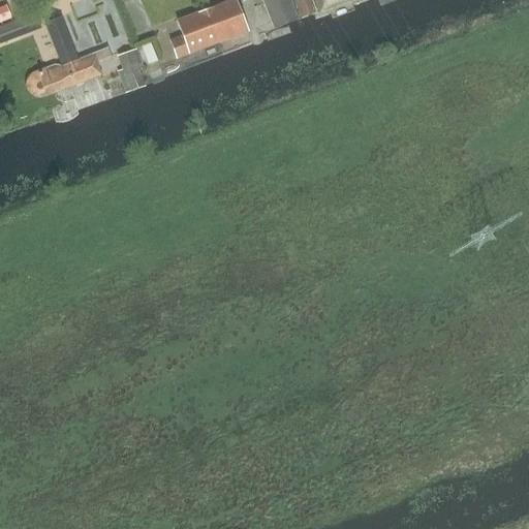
[(207,11),(219,41),(247,30),(236,0),(207,11)]
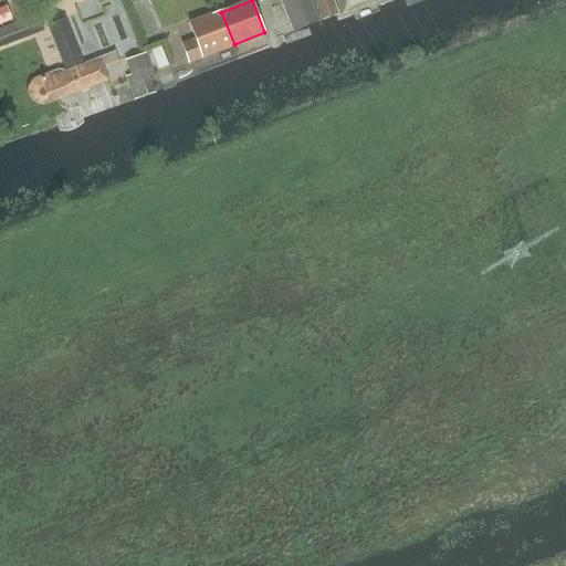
[(311,0),(281,0),(293,32),(320,22),(311,0)]
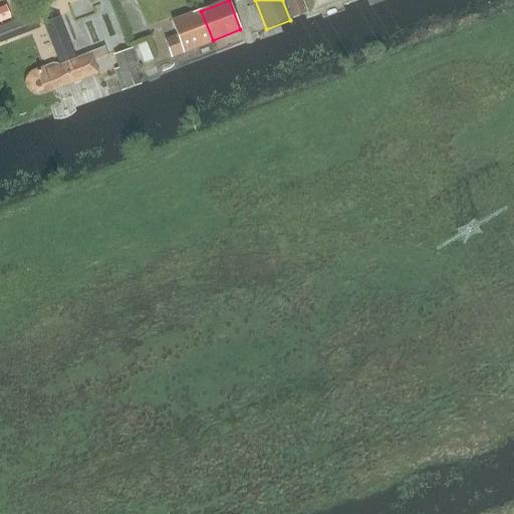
[(285,0),(293,19),(309,13),(304,0),(285,0)]
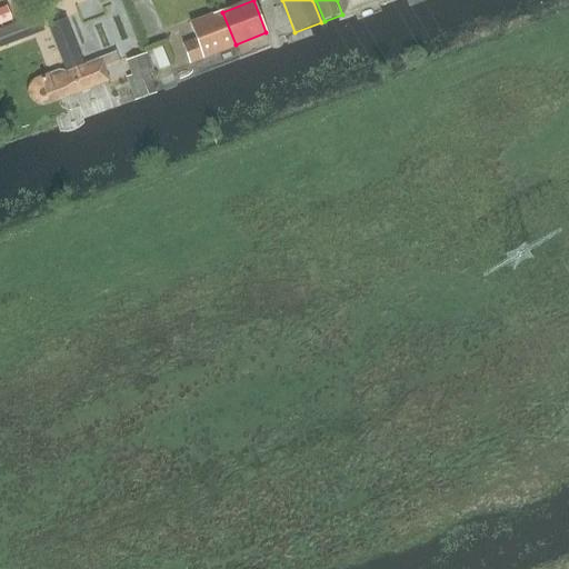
[(341,0),(347,16),(380,2),(383,0),(341,0)]
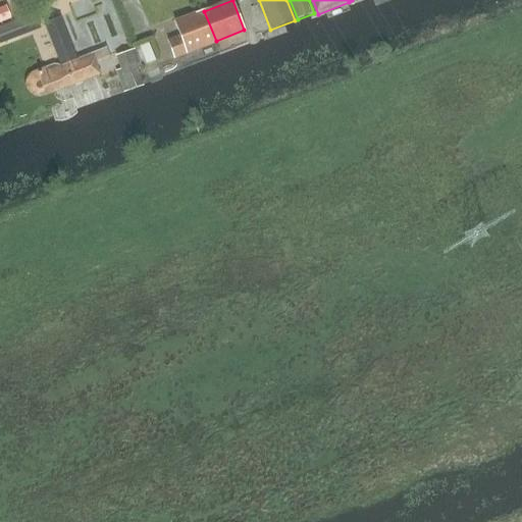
[(0,23),(12,19),(7,6),(0,8),(0,23)]
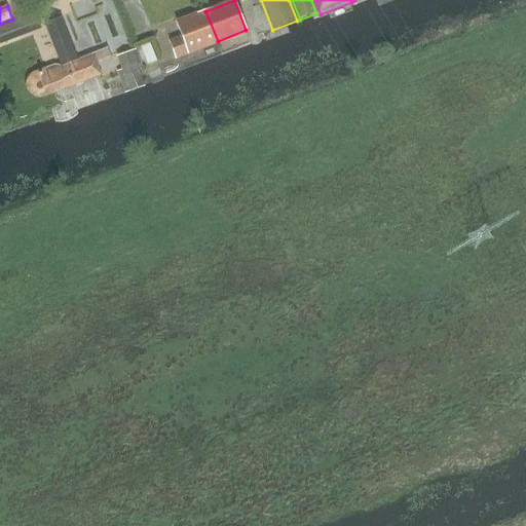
[(188,52),(218,41),(205,11),(177,22),(188,52)]
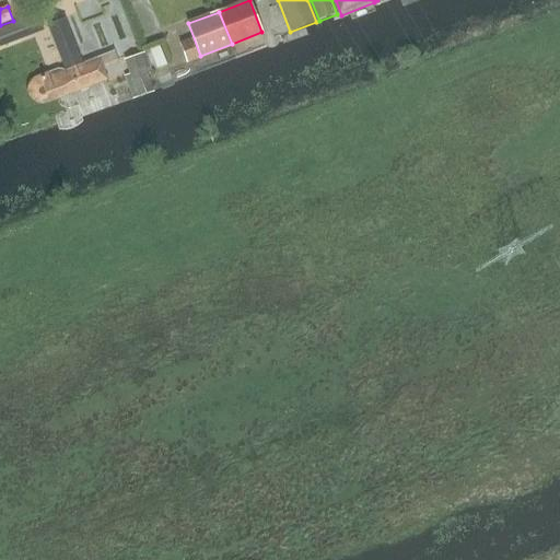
[(83,63),(65,19),(49,26),(67,70),(83,63)]
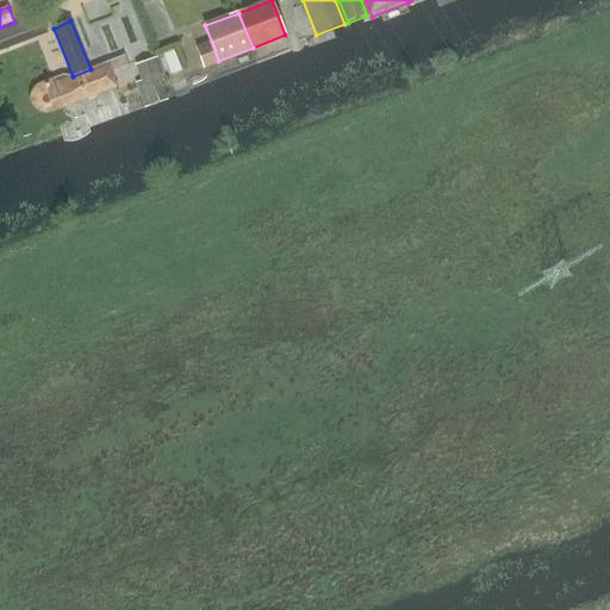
[(18,25),(0,31),(0,50),(0,51),(25,42),(18,25)]
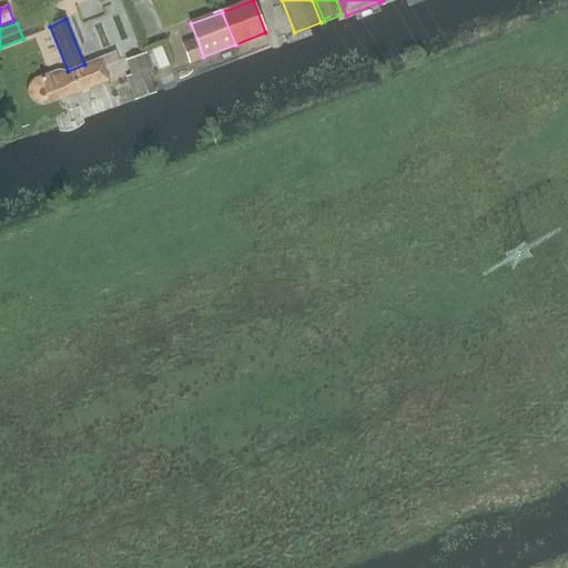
[(163,47),(152,51),(160,71),(171,67),(163,47)]
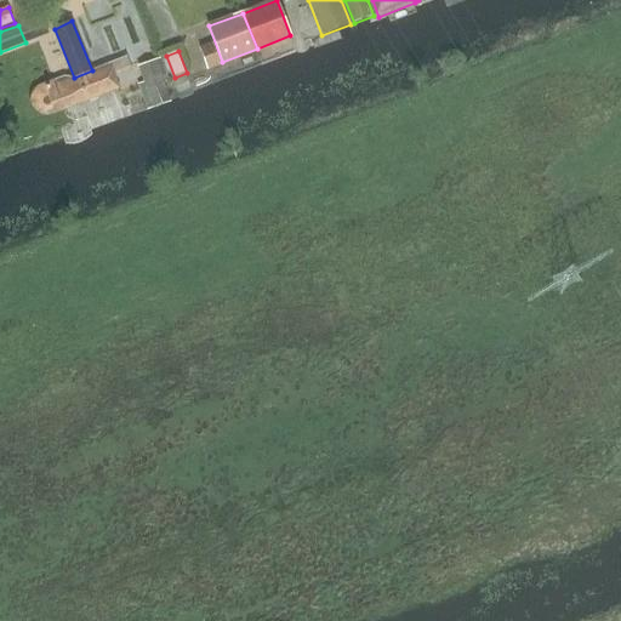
[(166,79),(159,58),(138,67),(144,83),(138,85),(148,110),(171,102),(163,80),(166,79)]
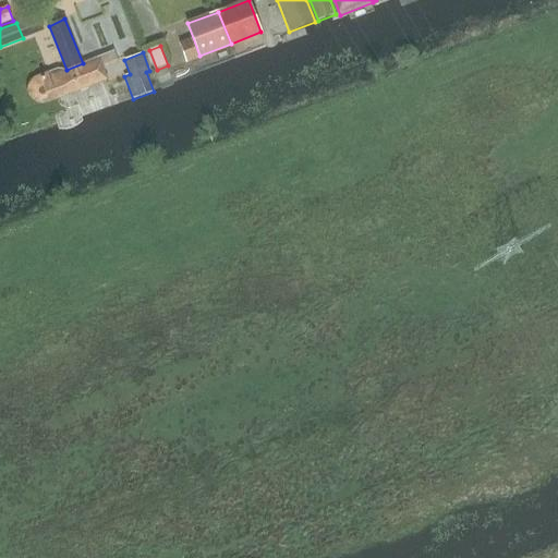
[(67,71),(51,77),(49,72),(33,79),(32,80),(29,82),(29,83),(28,85),(27,86),(27,88),(27,91),(28,93),(28,94),(29,97),(32,98),(34,100),(36,101),(37,101),(39,102),(43,101),(57,97),(107,77),(100,60),(84,67),(83,63),(67,70),(65,70),(67,71)]
